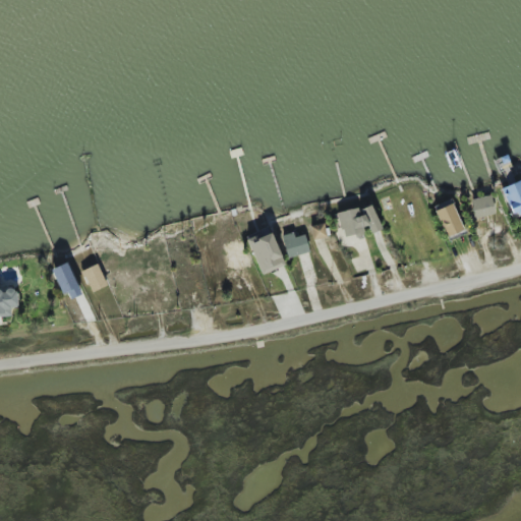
[(520,216),(520,179),(501,189),(514,219),(520,216)]
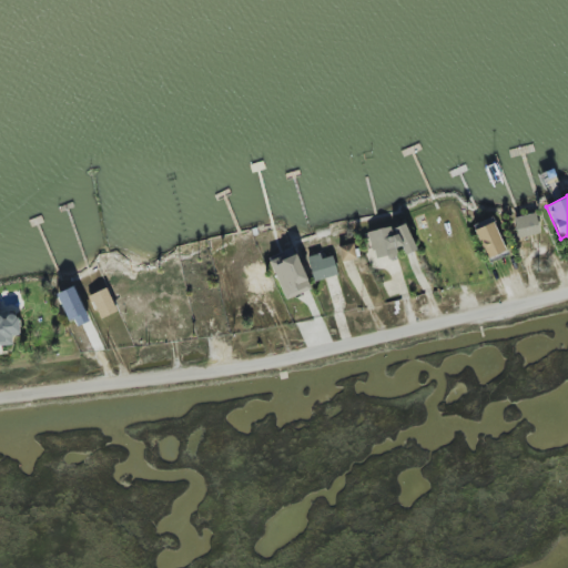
[(540,234),(536,213),(514,217),(518,237),(540,234)]
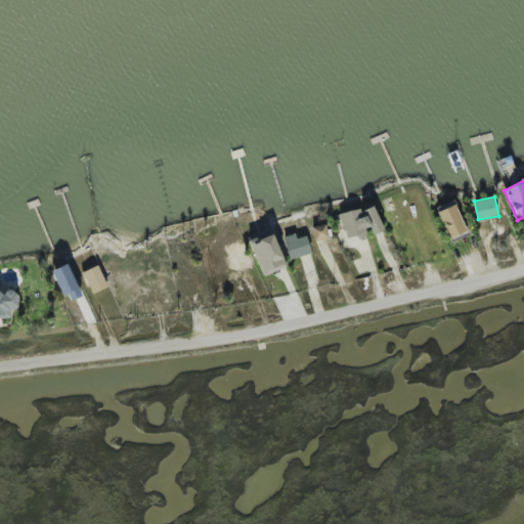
[(447,237),(465,231),(455,203),(438,209),(447,237)]
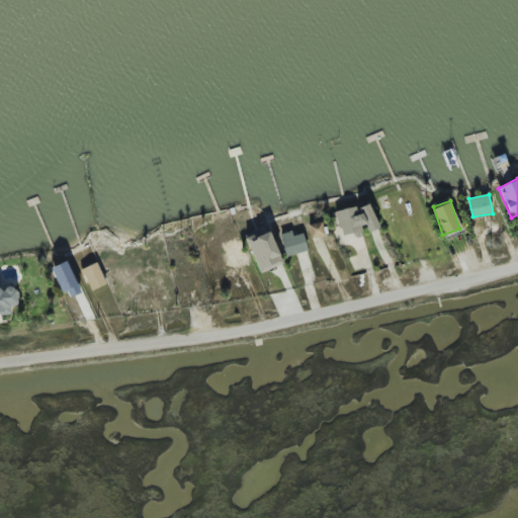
[(335,216),(345,237),(367,227),(369,233),(379,228),(368,201),(335,216)]
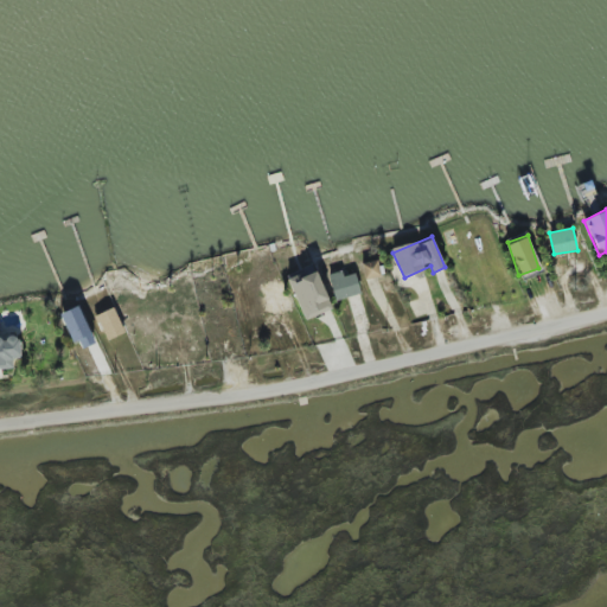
[(365,279),(381,276),(377,261),(363,263),(365,279)]
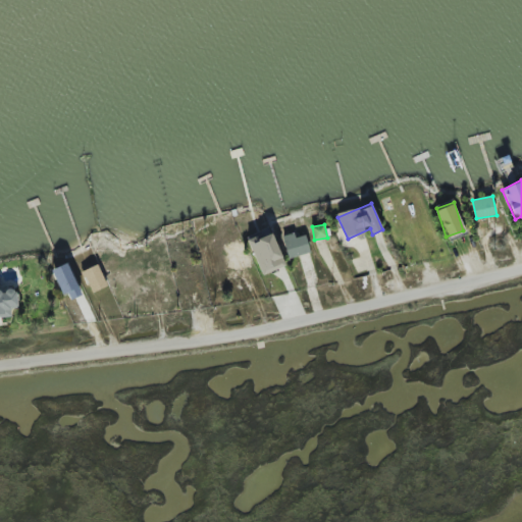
[(248,240),(261,273),(284,264),(271,230),(248,240)]
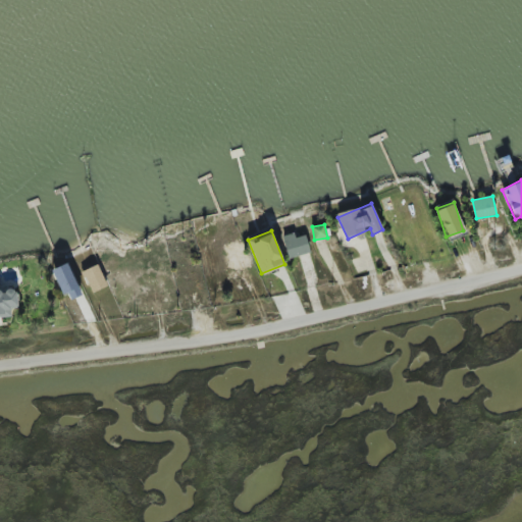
[(288,258),(310,253),(306,236),(296,238),(295,233),(282,236),(288,258)]
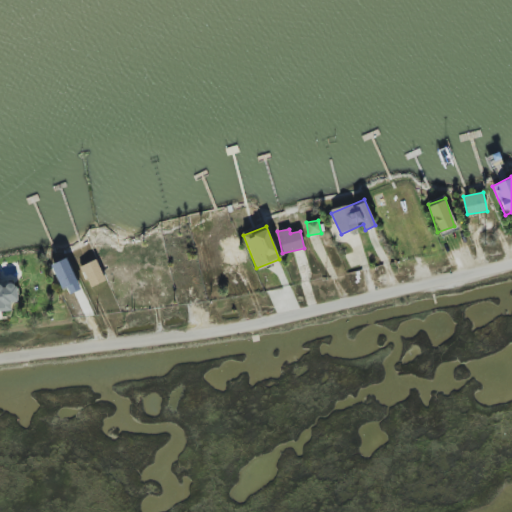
[(52,264),(65,296),(81,290),(68,258),(52,264)]
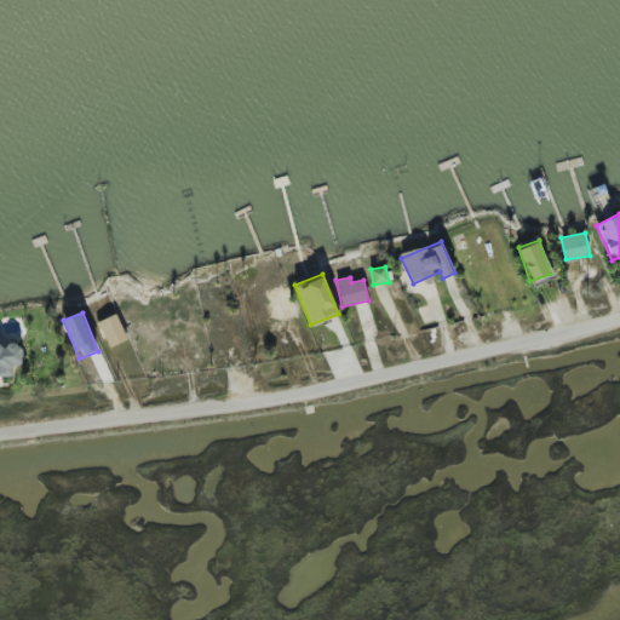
[(97,323),(108,346),(126,339),(115,315),(97,323)]
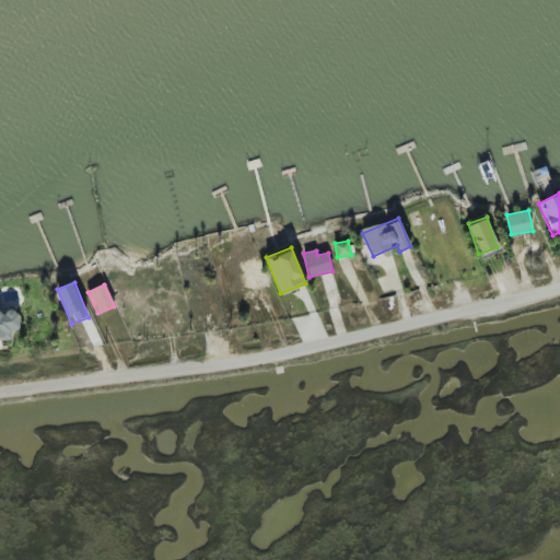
[(0,340),(12,340),(12,330),(19,330),(18,311),(0,312),(0,340)]
